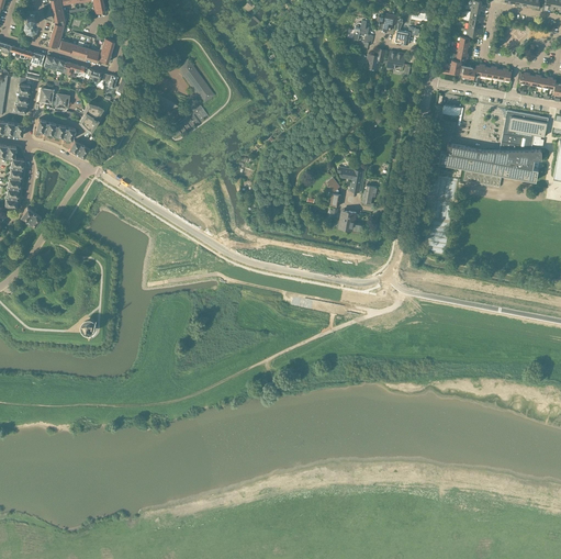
[(58,0),(55,0),(49,1),(54,23),(54,25),(47,47),(53,48),(52,51),(56,52),(59,41),(64,25),(58,0)]
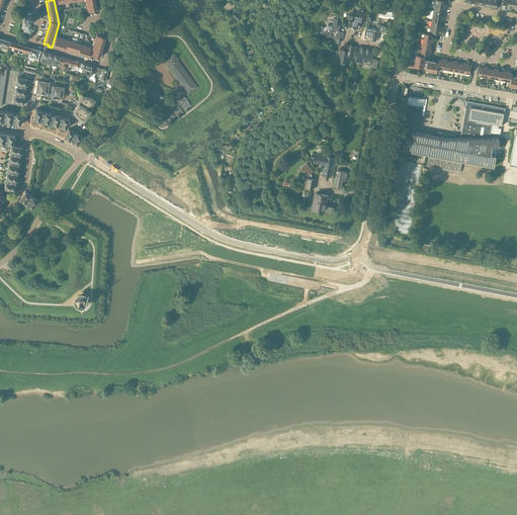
[(96,13),(93,0),(84,0),(87,14),(96,13)]
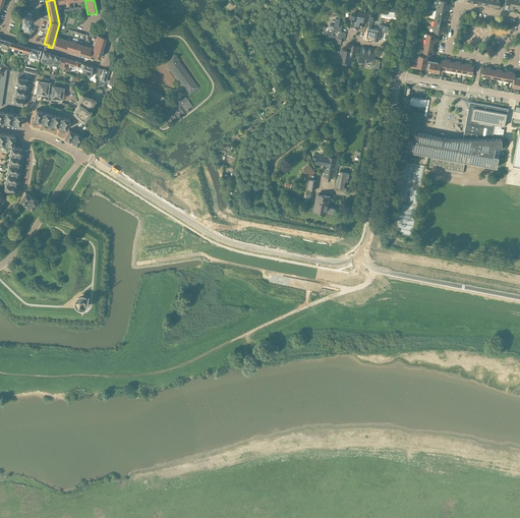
[(367,16),(356,14),(356,19),(354,19),(355,18),(348,17),(347,23),(351,24),(350,30),(358,32),(358,30),(359,30),(360,26),(359,25),(359,23),(366,25),(367,16)]
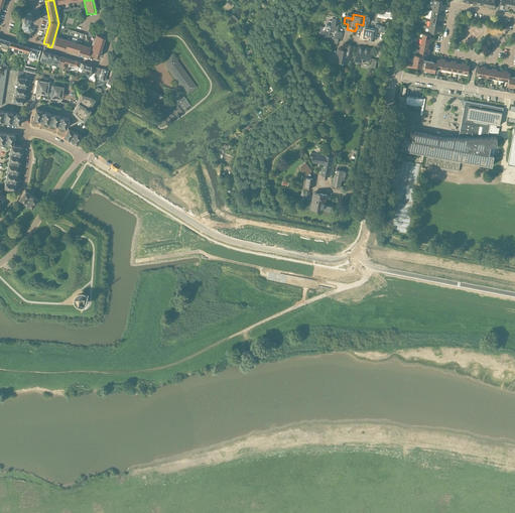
[(30,18),(30,16),(26,15),(26,17),(25,17),(24,17),(23,18),(22,18),(22,19),(22,20),(21,20),(21,21),(21,22),(21,23),(21,24),(22,24),(22,25),(21,28),(27,31),(29,27),(29,26),(30,26),(31,25),(31,24),(32,24),(32,23),(32,22),(32,21),(32,20),(31,19),(31,18),(30,18)]
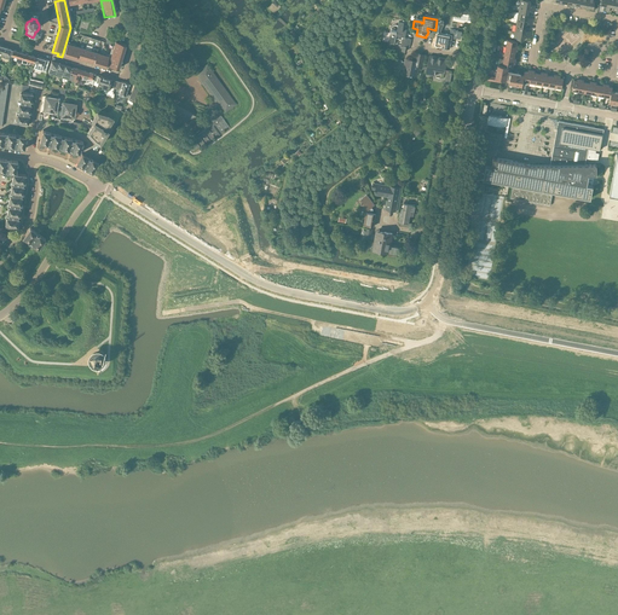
[(449,38),(439,36),(439,34),(443,27),(442,27),(443,25),(443,24),(443,23),(442,23),(440,23),(439,23),(439,24),(438,24),(435,35),(437,35),(434,48),(434,50),(440,51),(442,48),(444,50),(444,51),(449,52),(451,42),(456,42),(457,34),(450,33),(449,38)]
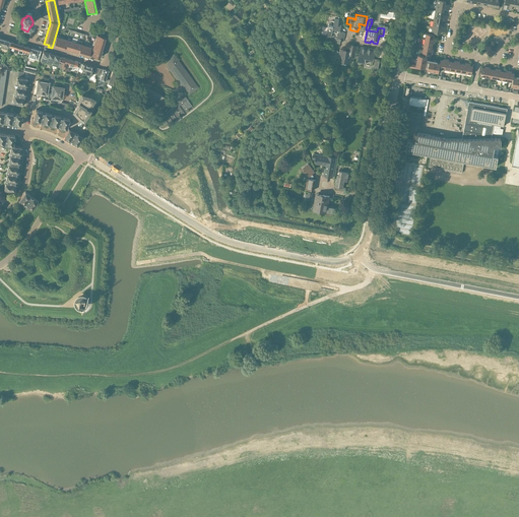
[(343,43),(344,36),(339,35),(341,25),(338,24),(338,22),(333,21),(333,23),(331,23),(327,25),(325,40),(330,41),(331,36),(336,37),(335,41),(334,41),(333,45),(339,47),(340,42),(343,43)]
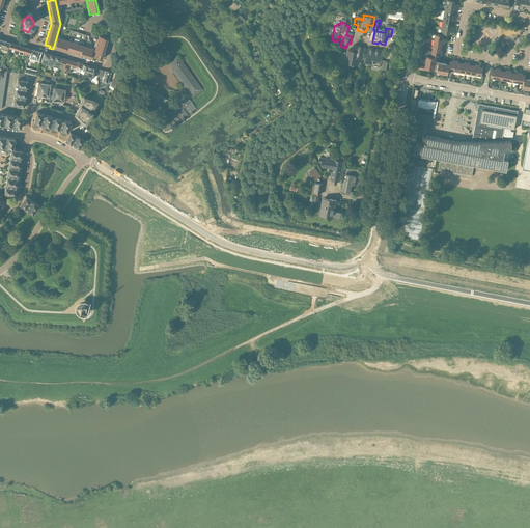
[(101,61),(107,42),(99,38),(94,51),(91,60),(95,61),(95,60),(101,61)]
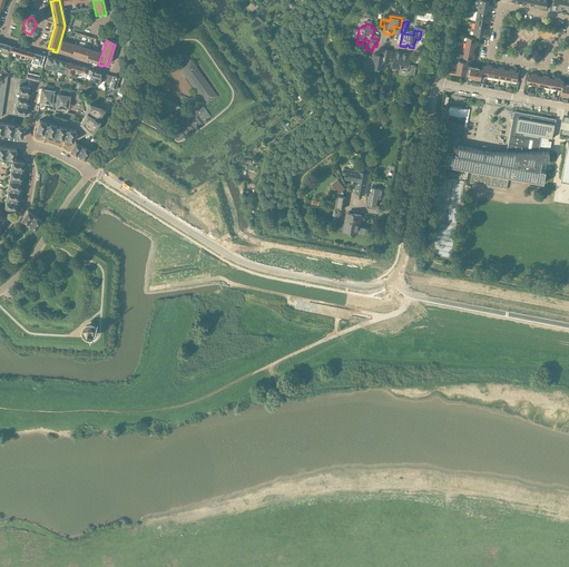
[(61,44),(58,52),(71,57),(72,57),(77,58),(78,59),(97,65),(99,55),(82,50),(84,47),(78,45),(77,48),(61,44)]
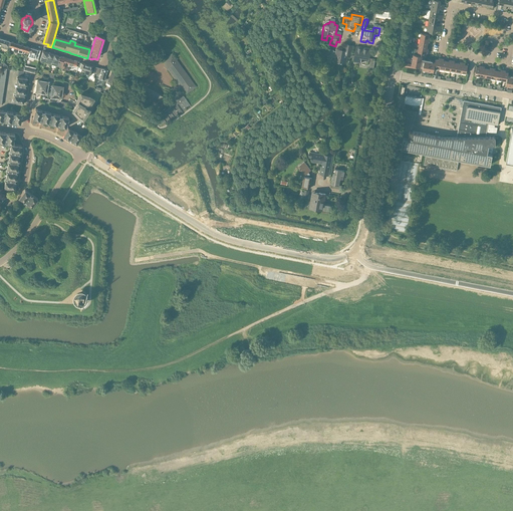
[(7,48),(8,43),(2,41),(0,46),(0,50),(6,52),(7,48)]
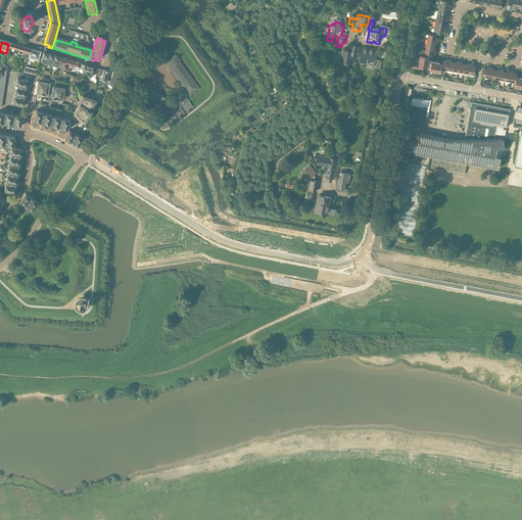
[(9,45),(8,49),(13,51),(12,54),(13,54),(13,56),(15,56),(16,55),(17,55),(19,48),(9,45)]
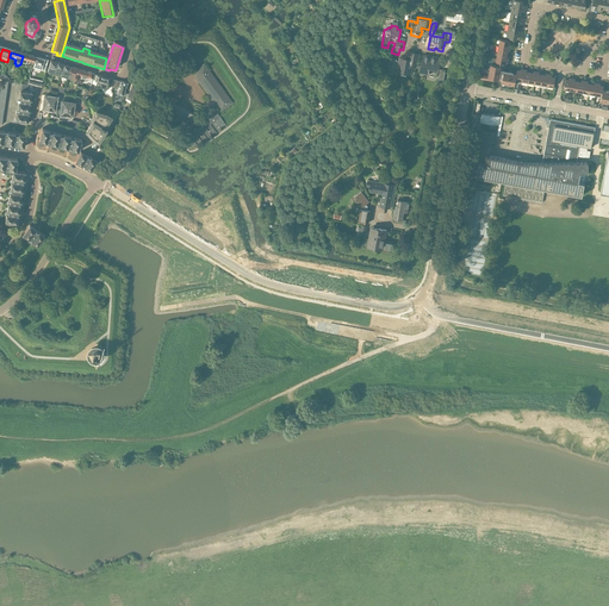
[(33,58),(23,56),(20,64),(25,67),(26,62),(32,64),(33,58)]
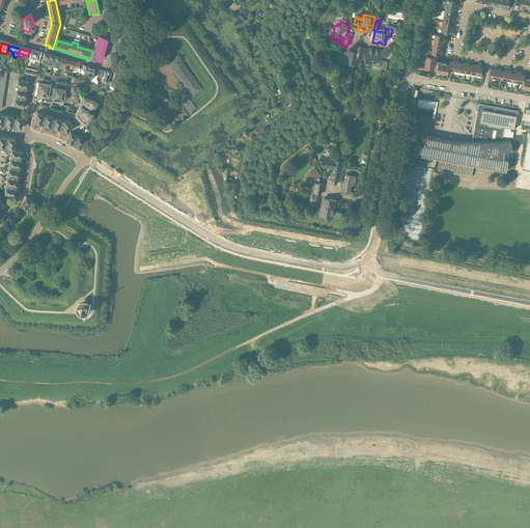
[(346,53),(344,66),(357,68),(359,60),(362,60),(363,50),(356,49),(355,55),(346,53)]
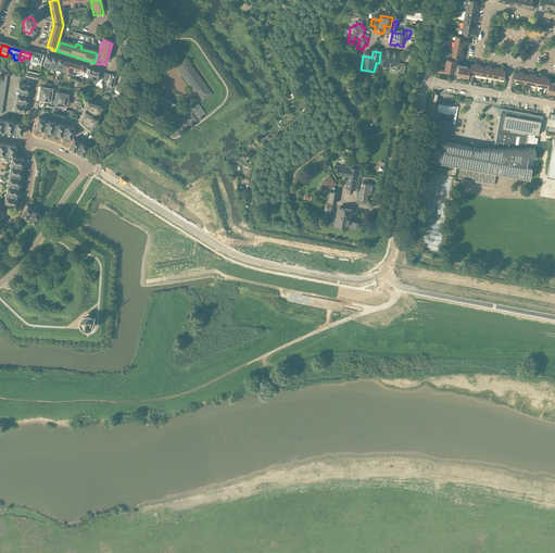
[(399,66),(401,57),(385,53),(382,70),(390,71),(391,65),(399,66)]
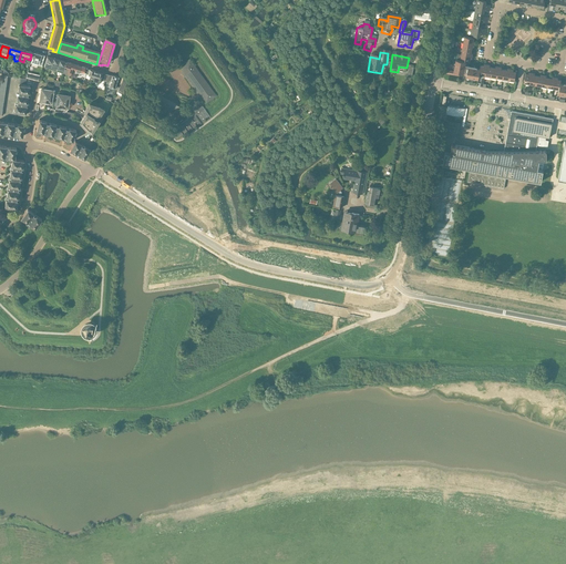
[(30,63),(29,68),(33,69),(34,65),(38,65),(40,58),(33,55),(30,63)]
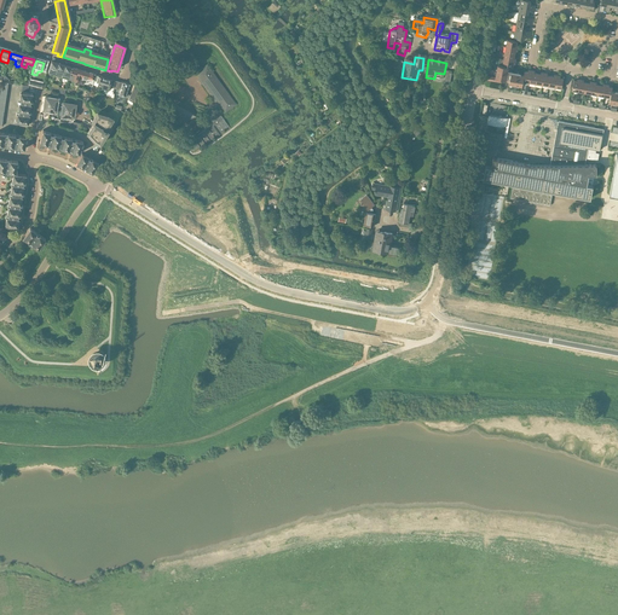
[(47,75),(47,76),(53,79),(57,67),(51,64),(47,75)]
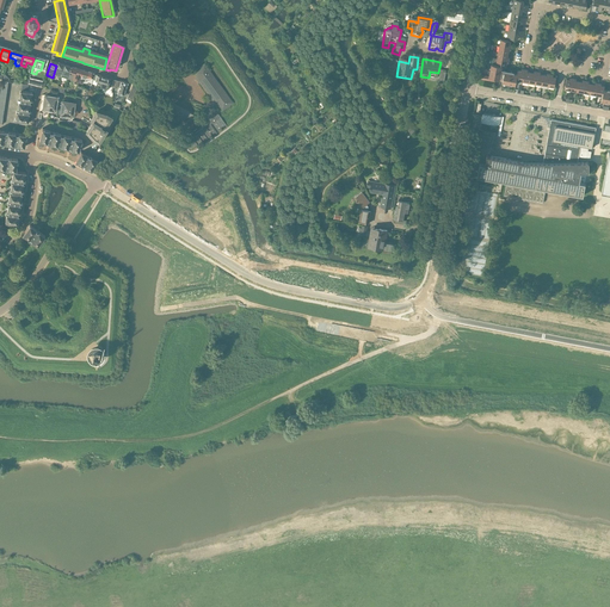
[(60,79),(63,67),(56,66),(53,78),(60,79)]
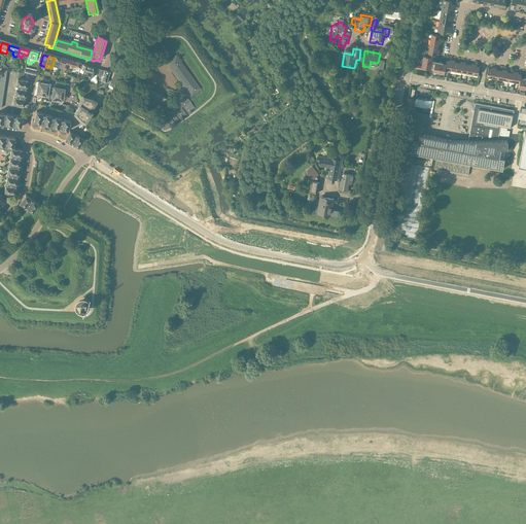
[(59,67),(61,60),(55,58),(51,68),(49,74),(53,75),(55,69),(53,68),(54,67),(55,67),(56,66),(59,67)]
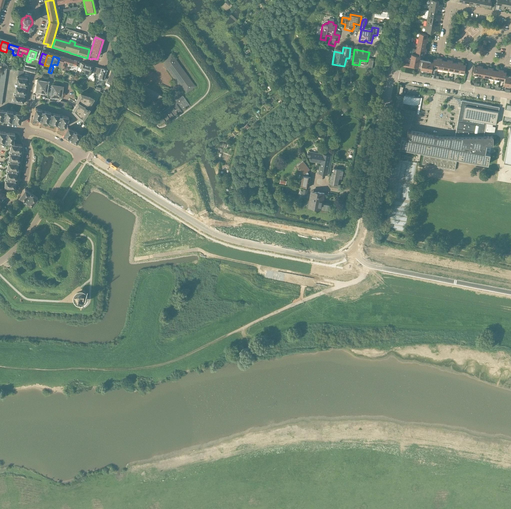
[(194,89),(170,56),(161,62),(165,68),(167,67),(169,70),(168,71),(175,81),(174,81),(181,91),(182,91),(185,95),(194,89)]
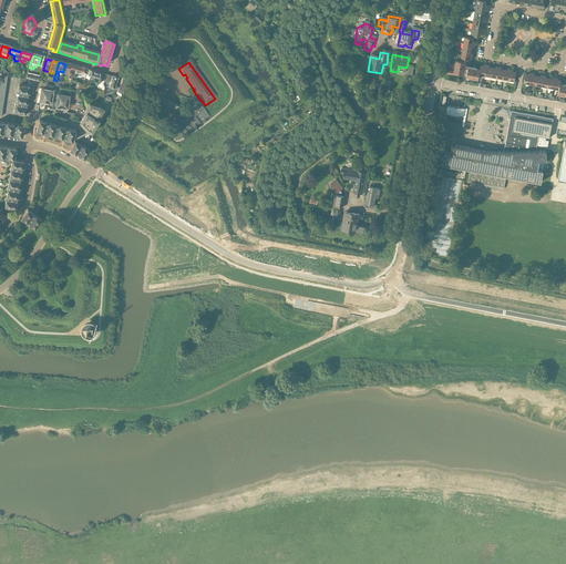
[(479,78),(479,72),(467,70),(467,68),(464,68),(465,64),(459,63),(455,62),(453,74),(446,73),(445,77),(459,79),(460,75),(463,77),(463,75),(465,77),(465,79),(477,82),(479,78)]
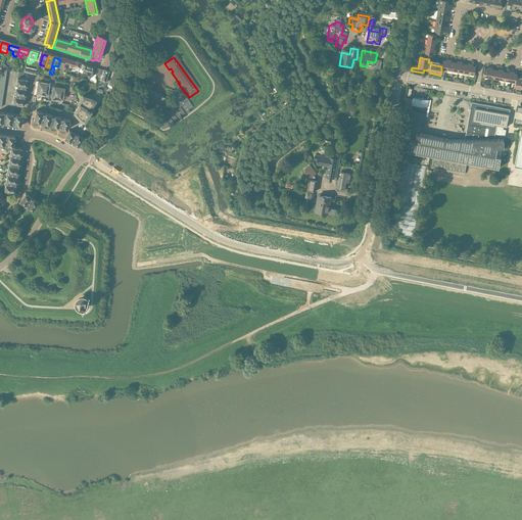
[(68,66),(69,62),(64,61),(60,59),(58,66),(62,67),(60,75),(62,75),(63,72),(66,73),(68,66)]
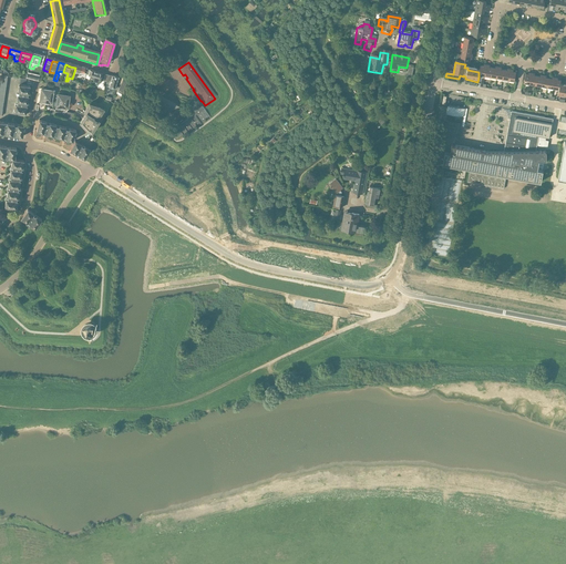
[(82,77),(84,71),(82,70),(75,68),(74,72),(73,77),(78,79),(78,75),(81,77),(82,77)]
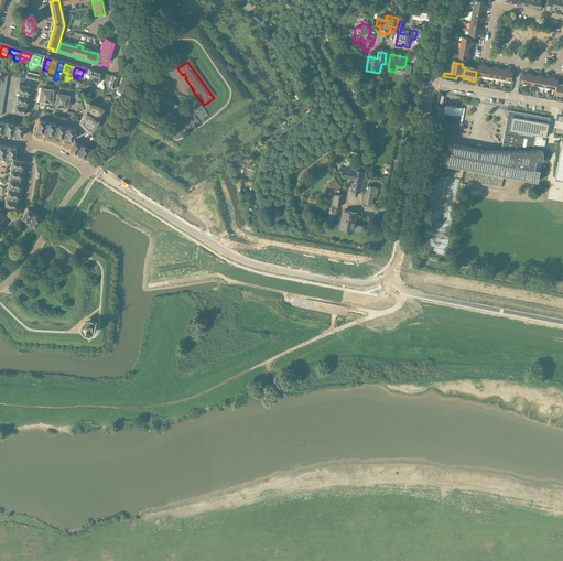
[(95,73),(91,83),(96,84),(97,82),(99,82),(99,81),(100,81),(99,83),(104,84),(106,77),(97,74),(95,73)]
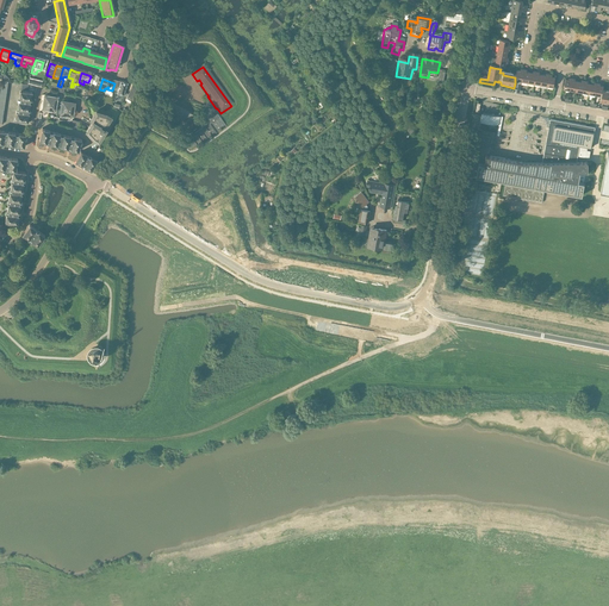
[(123,95),(126,86),(115,83),(112,91),(116,92),(116,89),(118,91),(116,97),(123,99),(123,95)]
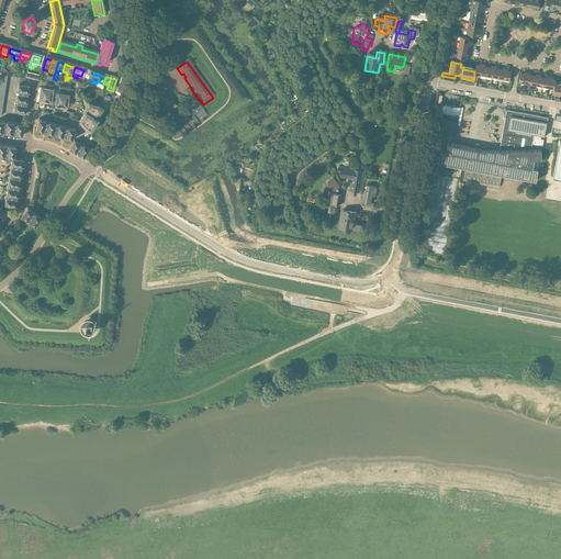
[(122,93),(124,90),(125,87),(126,84),(126,82),(121,81),(120,86),(118,89),(116,89),(114,92),(115,92),(115,93),(121,97),(122,93)]
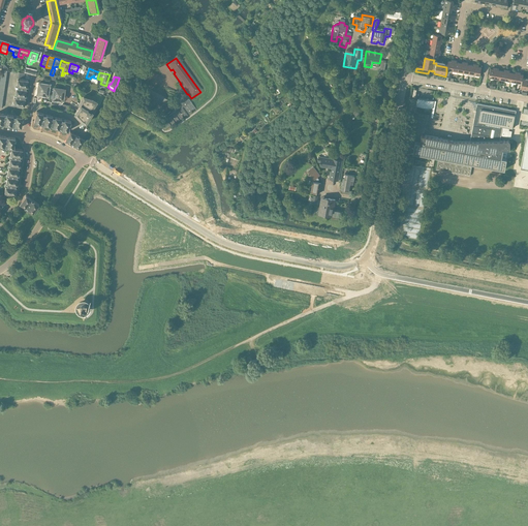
[(26,90),(27,83),(17,82),(16,89),(17,89),(17,90),(25,91),(25,90),(26,90)]
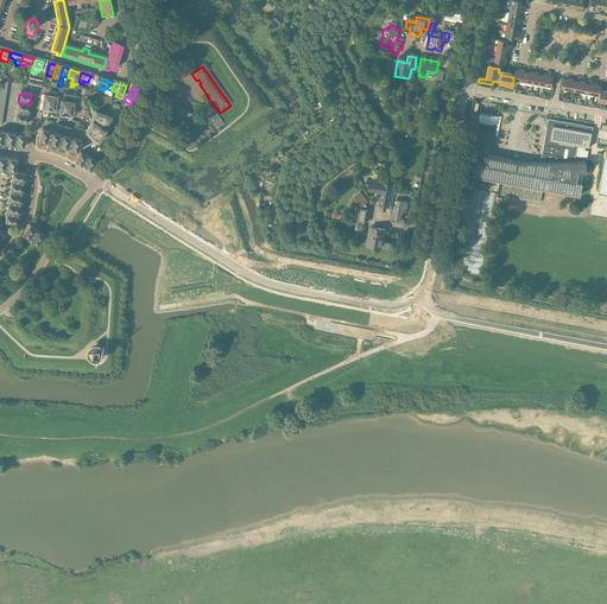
[(29,106),(29,105),(19,103),(19,105),(18,105),(17,113),(18,113),(17,114),(27,115),(27,114),(29,114),(30,106),(29,106)]
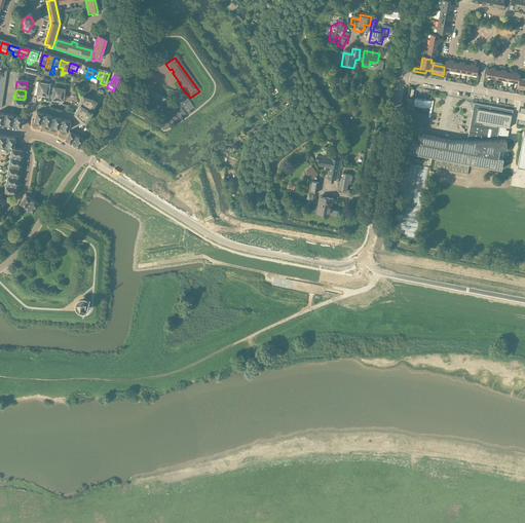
[(169,103),(149,91),(143,102),(163,112),(169,103)]
